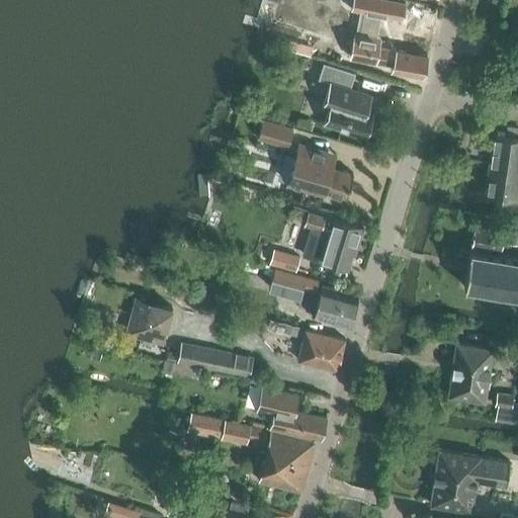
[(389,0),(369,0),(367,11),(403,17),(405,3),(389,0)]
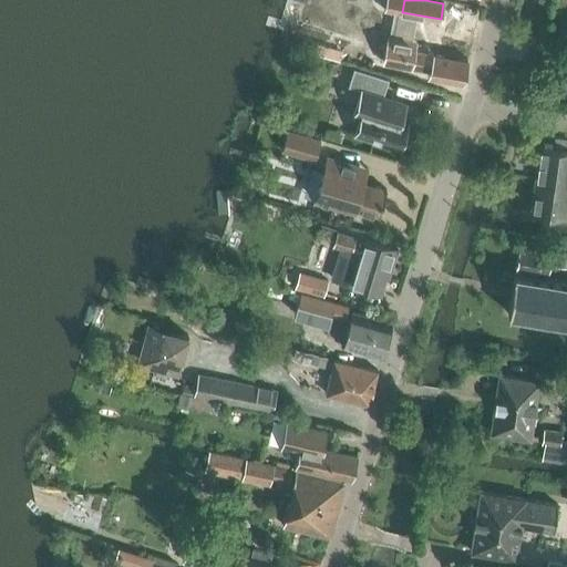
[(413,68),(413,64),(431,68),(429,76),(463,83),(467,61),(416,51),(418,42),(388,37),(383,62),(413,68)]
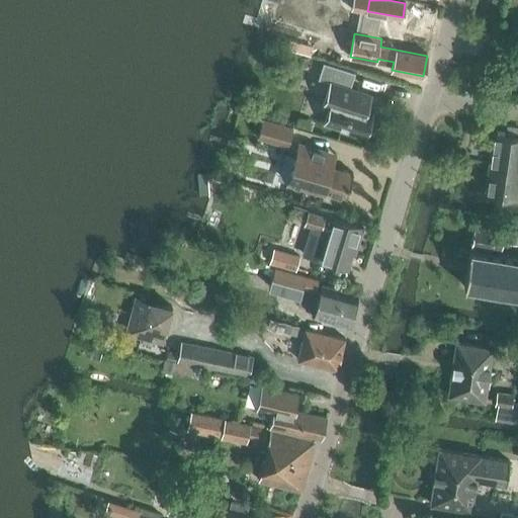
[(319,79),(330,83),(323,105),(329,107),(325,123),(364,136),(372,112),(365,110),(370,94),(350,88),(354,73),(324,64),(319,79)]
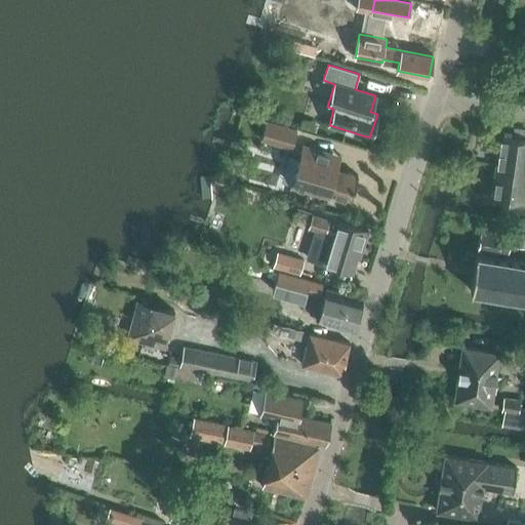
[(261,139),(291,148),(296,130),(267,122),(261,139)]
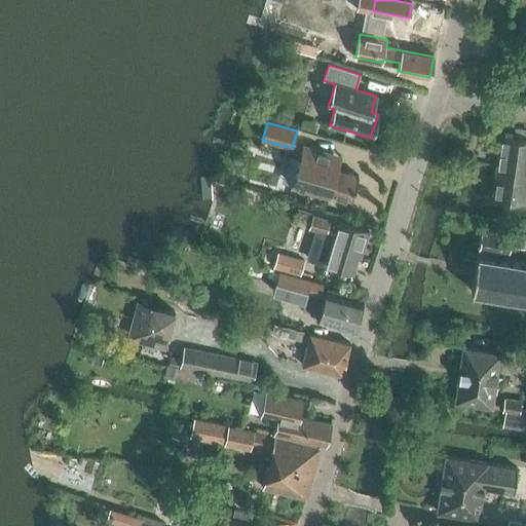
[(525,140),(501,137),(496,167),(525,171),(525,140)]
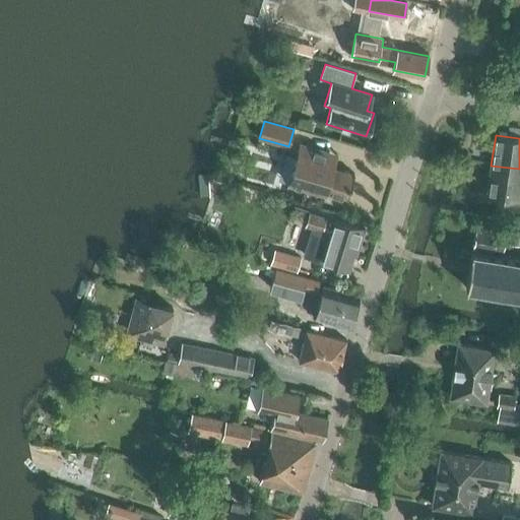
[(279,181),(325,194),(326,191),(347,198),(354,175),(333,168),(337,154),(300,144),(296,156),(287,154),(279,181)]
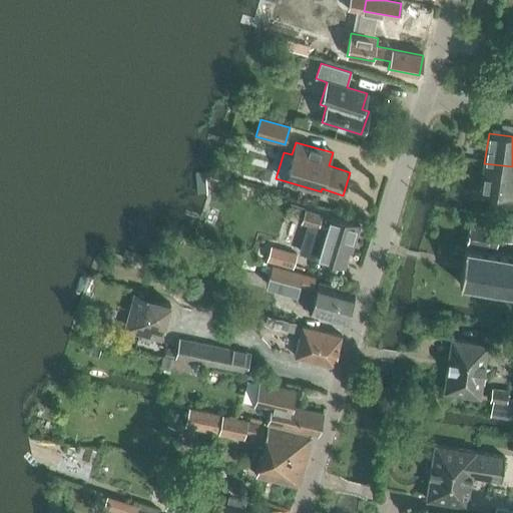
[(512,197),(512,189),(512,166),(484,163),(480,192),(512,197)]
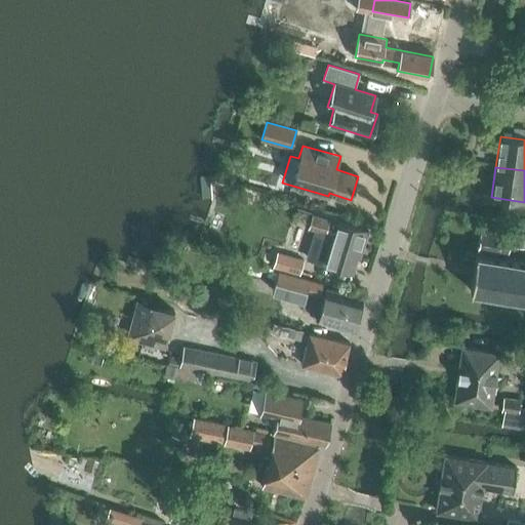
[(307,258),(324,264),(352,273),(359,248),(361,249),(367,231),(336,221),(336,223),(313,215),(309,228),(316,230),(307,258)]
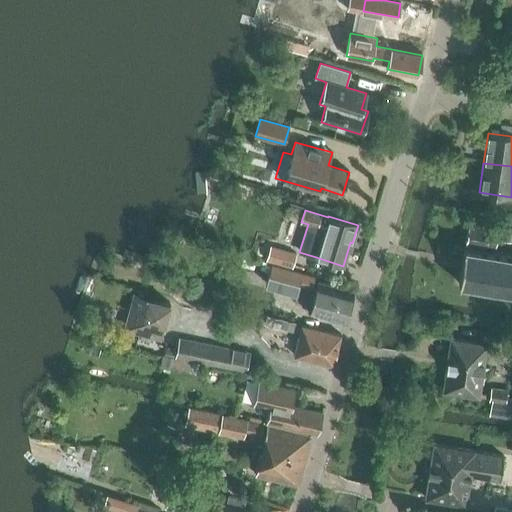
[(511,228),(469,222),(466,242),(495,247),(496,236),(511,239),(511,228)]
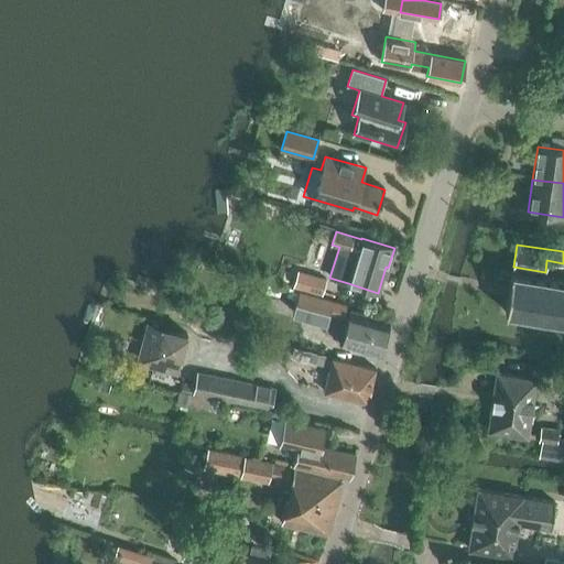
[(326,279),(297,271),(293,286),(322,294),(326,279)]
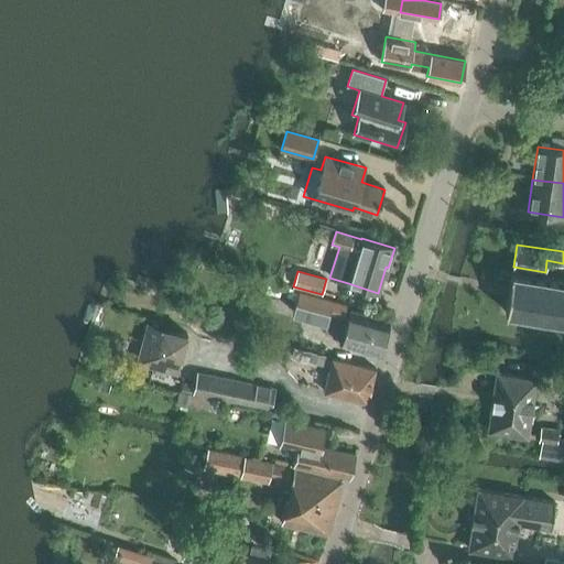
[(508,293),(506,313),(510,314),(563,322),(563,282),(511,274),(508,293)]
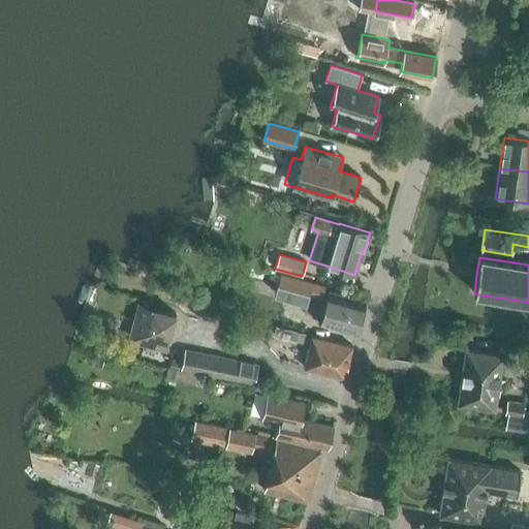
[(306,303),(309,293),(327,298),(319,323),(354,334),(364,302),(324,290),(325,286),(312,282),(280,273),(275,293),(306,303)]
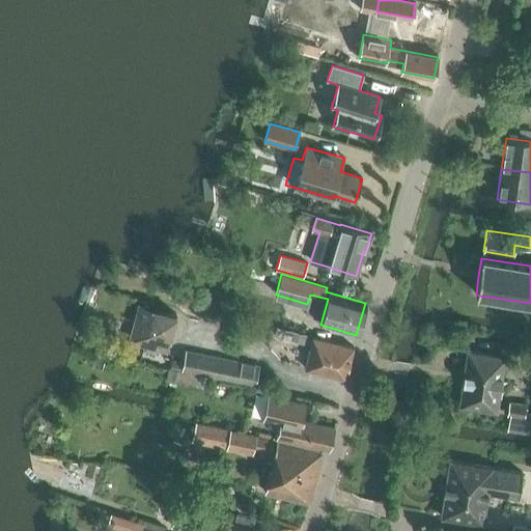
[(139,305),(129,342),(166,352),(176,314),(139,305)]
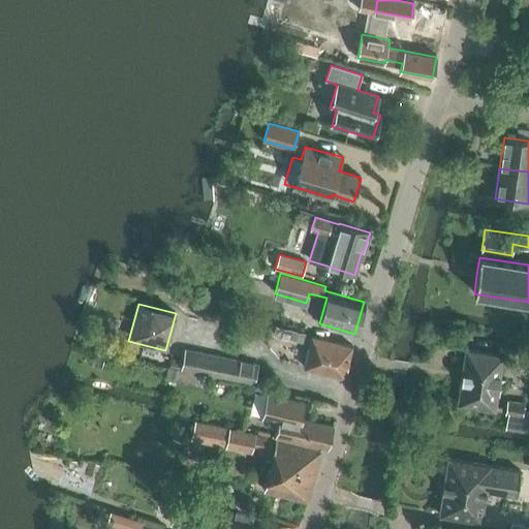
[(310,344),(304,368),(344,378),(351,346),(267,325),(265,333),(310,344)]
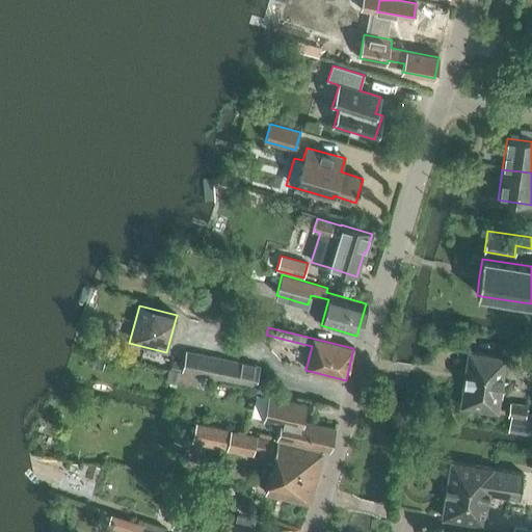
[(193,374),(256,388),(260,367),(197,354),(186,350),(182,371),(193,374)]
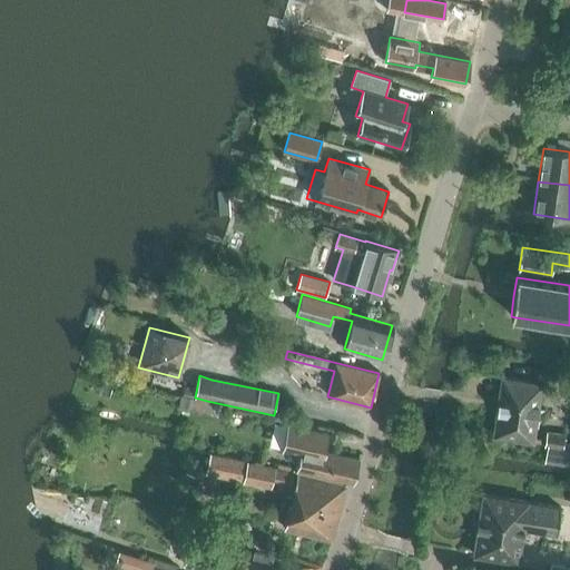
[(502,377),(493,435),(533,442),(541,384),(502,377)]
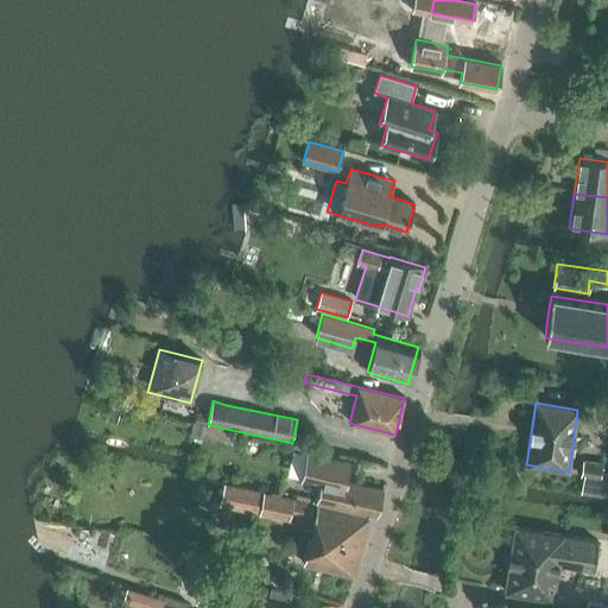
[(192,436),(204,438),(215,441),(217,429),(195,424),(192,436)]
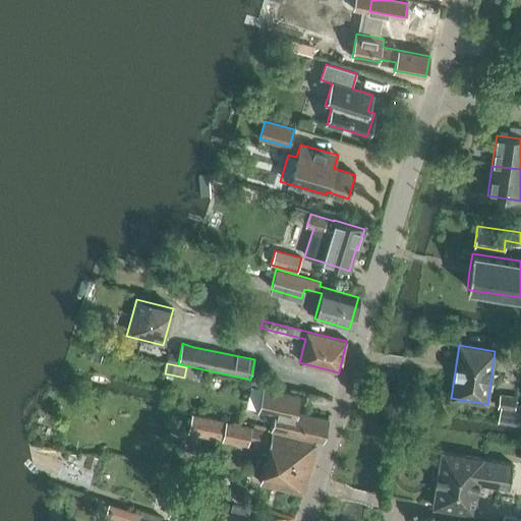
[(323,443),(329,419),(297,413),(300,397),(263,389),(257,412),(274,415),(271,430),(323,443)]
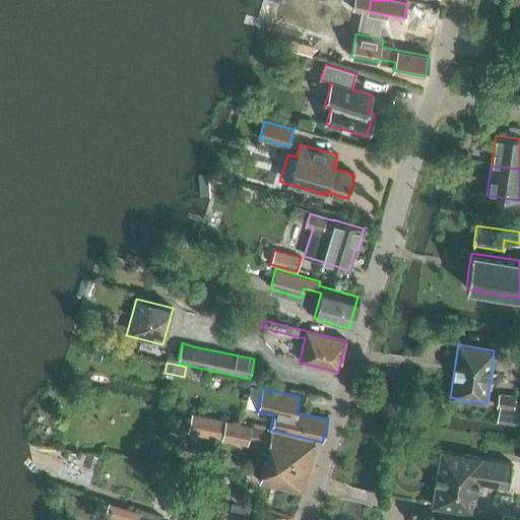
[(498,421),(519,425),(519,403),(514,403),(515,395),(500,393),(497,405),(500,406),(498,421)]
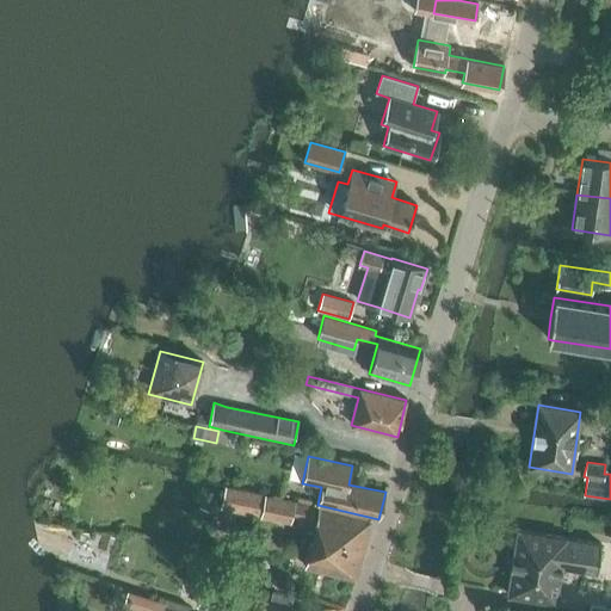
[(292,517),(315,522),(314,528),(304,567),(356,579),(370,519),(296,501),(228,487),(223,508),(291,522),(292,517)]
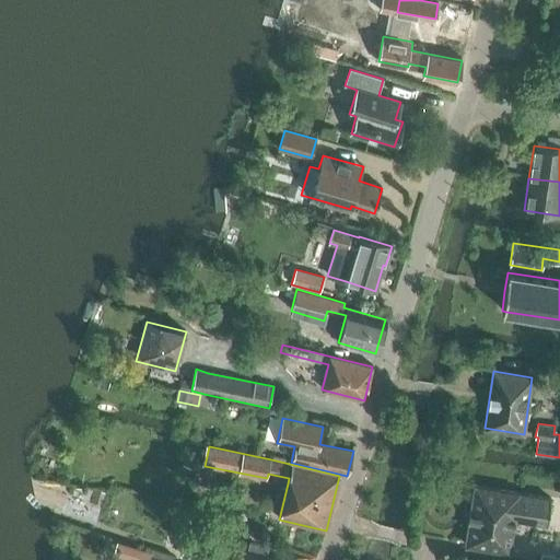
[(475,486),(465,545),(510,552),(515,520),(547,525),(551,499),(520,494),(520,493),(475,486)]
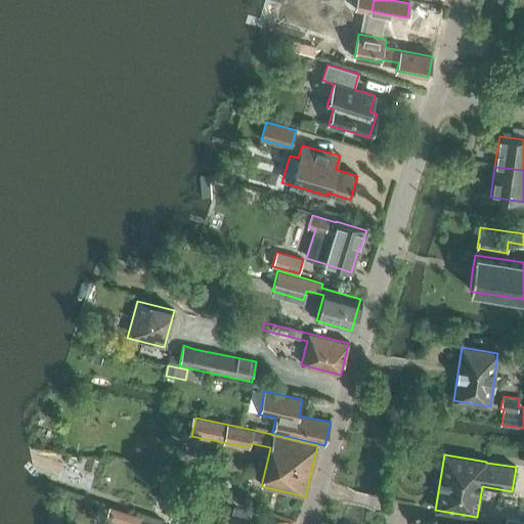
[(187,501),(206,507),(208,495),(189,491),(187,501)]
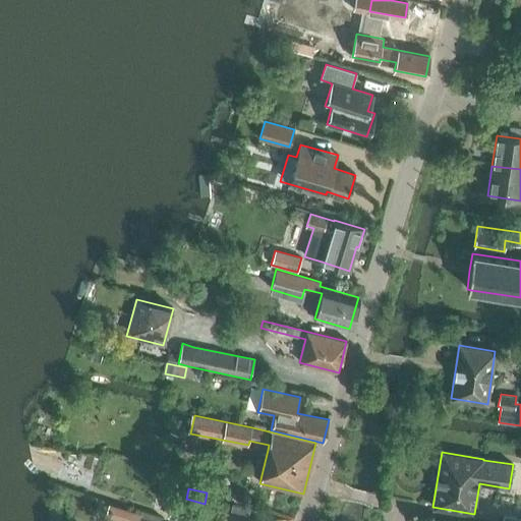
[(255,520),(247,518),(208,507),(208,508),(175,498),(169,517),(181,520),(200,520),(204,515),(220,520),(255,520)]
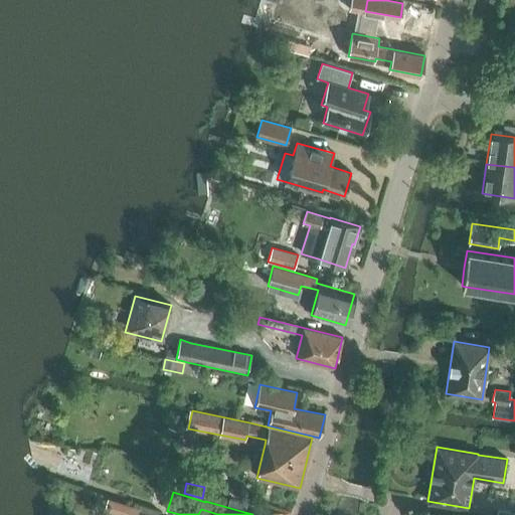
[(104,508),(124,514),(148,514),(137,511),(138,508),(108,497),(104,508)]
